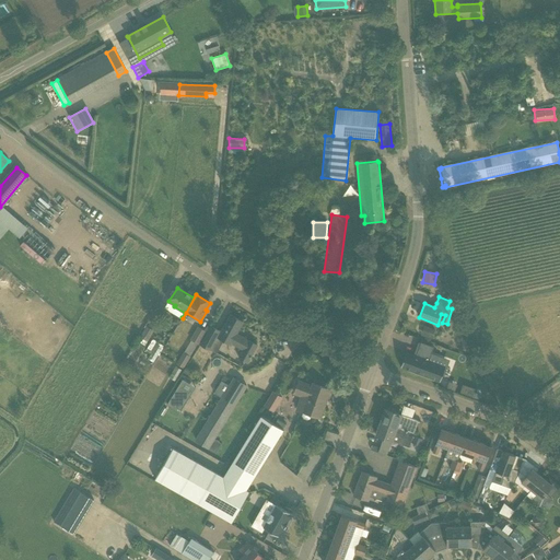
[(216,353),(223,341),(231,346),(232,343),(243,350),(238,358),(248,363),(257,346),(236,335),(243,323),(230,315),(221,331),(211,326),(200,345),(210,350),(216,353)]
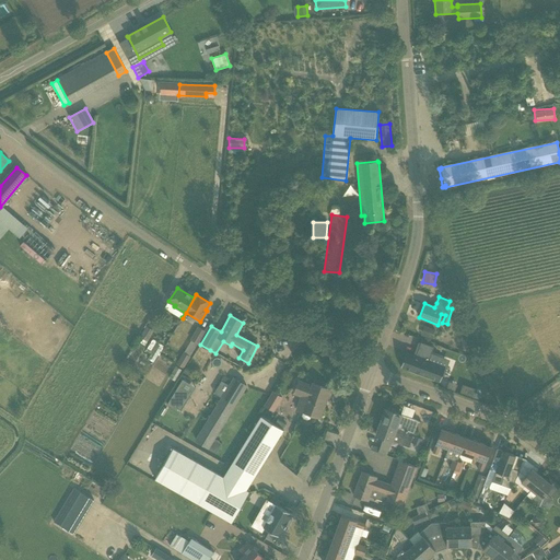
[(154,330),(146,326),(140,337),(148,341),(154,330)]
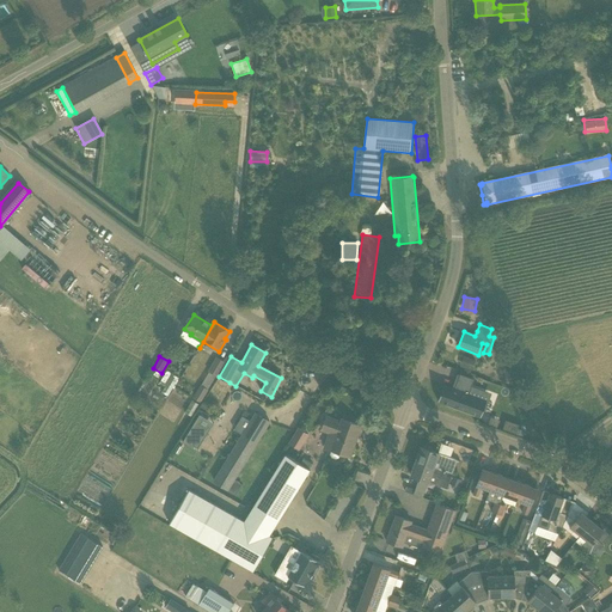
[(218,356),(209,372),(216,377),(225,361),(218,356)]
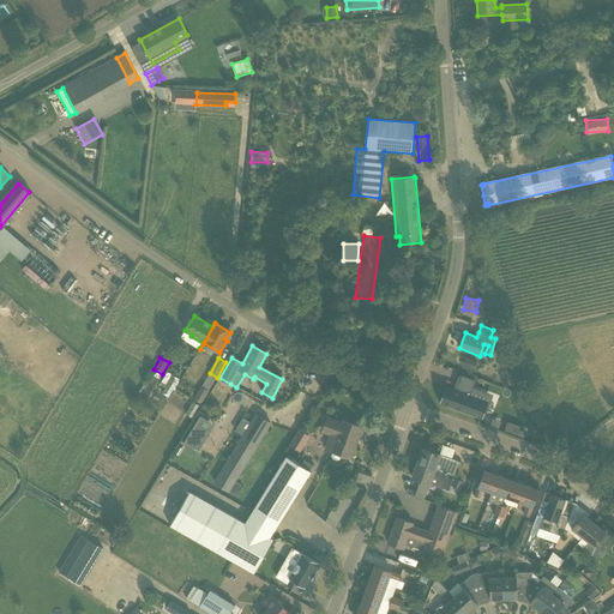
[(477,362),(468,359),(464,369),(474,372),(477,362)]
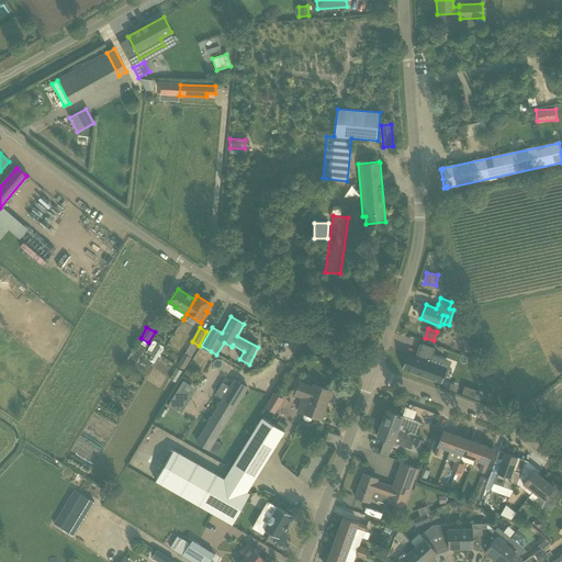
[(401,368),(440,382),(446,368),(429,361),(434,348),(420,343),(416,357),(406,353),(401,368)]
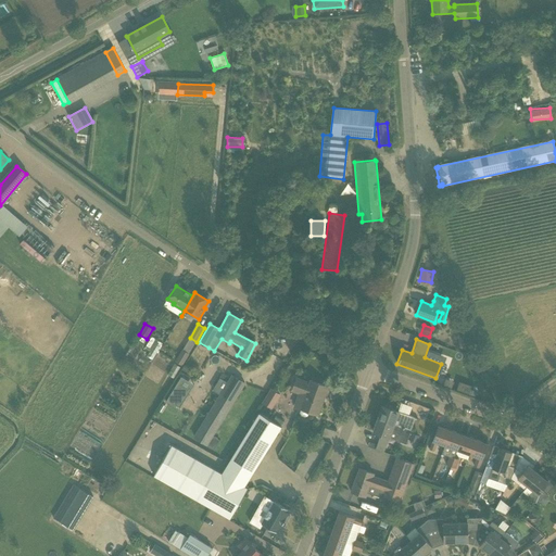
[(189,354),(182,350),(175,362),(182,366),(189,354)]
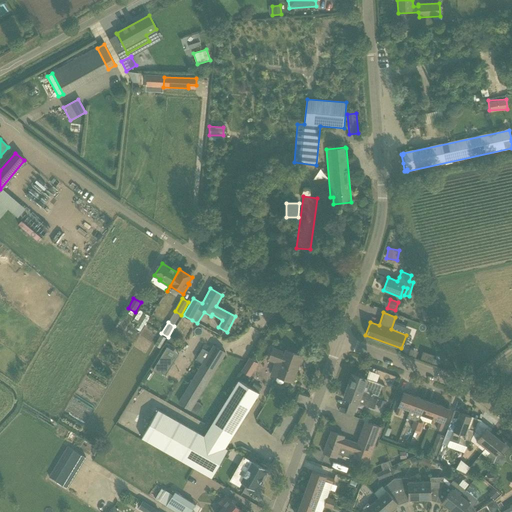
[(225,353),(217,348),(213,345),(210,352),(212,353),(209,359),(206,357),(179,402),(191,409),(225,353)]
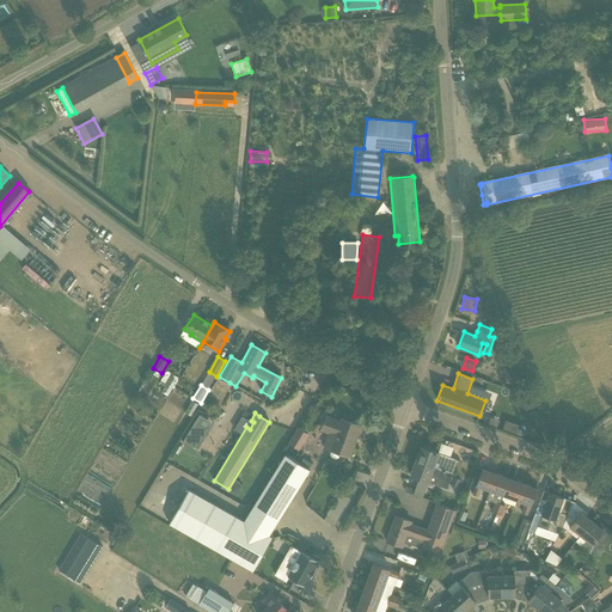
[(340,453),(349,457),(355,444),(353,444),(360,426),(342,418),(341,422),(326,416),(322,430),(336,435),(330,450),(331,450),(330,454),(331,458),(335,459),(338,458),(340,453)]
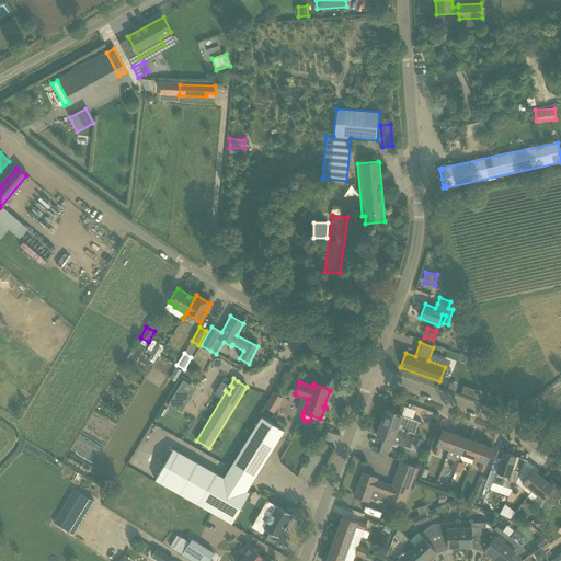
[(476,390),(464,386),(460,393),(473,398),(476,390)]
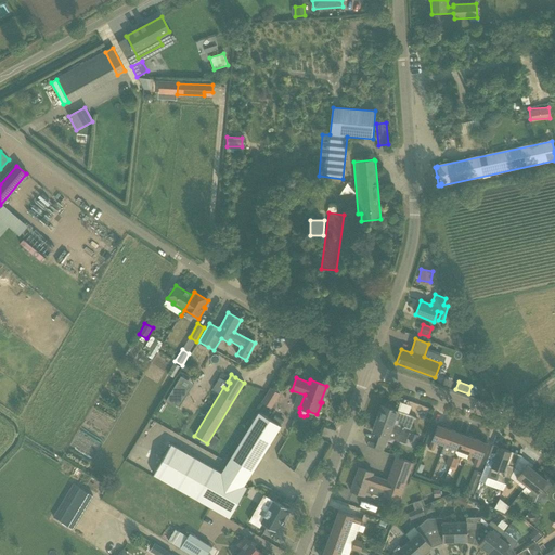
[(179,409),(190,391),(176,383),(165,401),(179,409)]
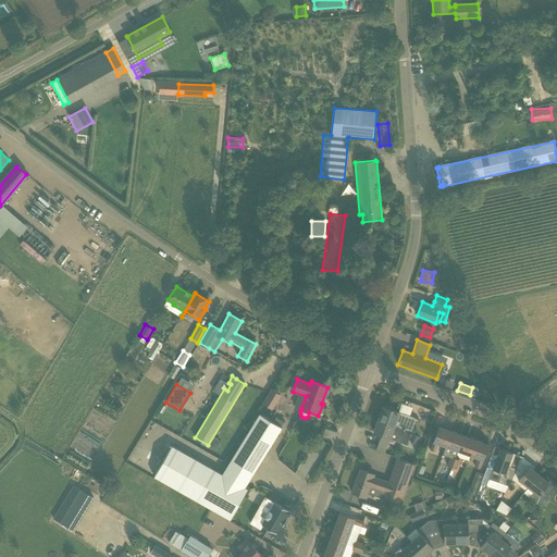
[(271,409),(280,394),(269,388),(261,404),(271,409)]
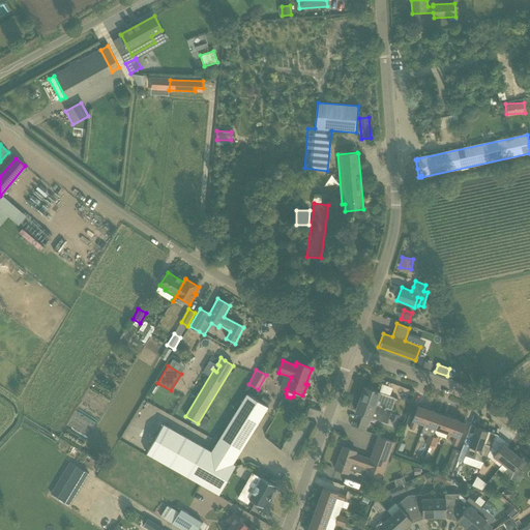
[(360,400),(391,410),(395,398),(385,394),(380,392),(364,386),(360,400)]
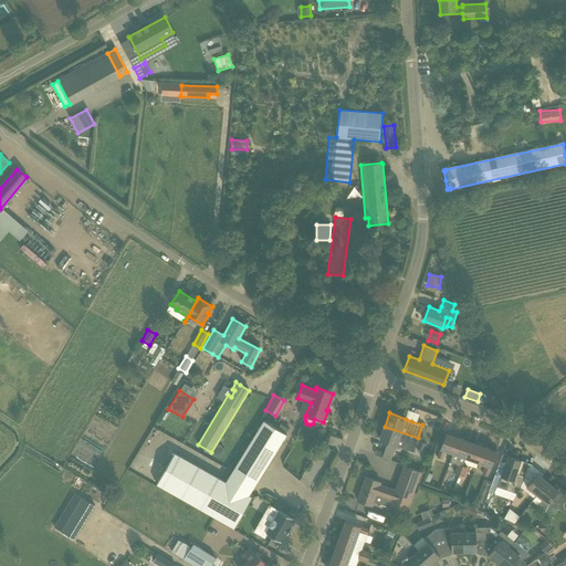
[(286,435),(276,429),(263,420),(226,482),(175,453),(157,484),(234,528),(252,498),(249,495),(286,435)]
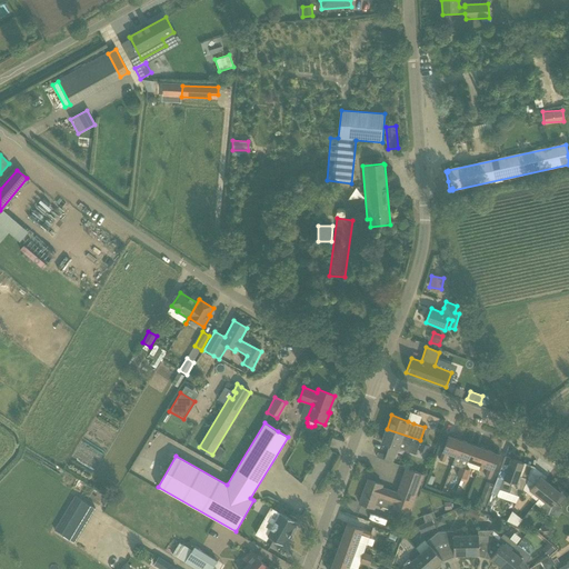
[(415,453),(420,440),(387,429),(381,442),(398,449),(399,448),(415,453)]
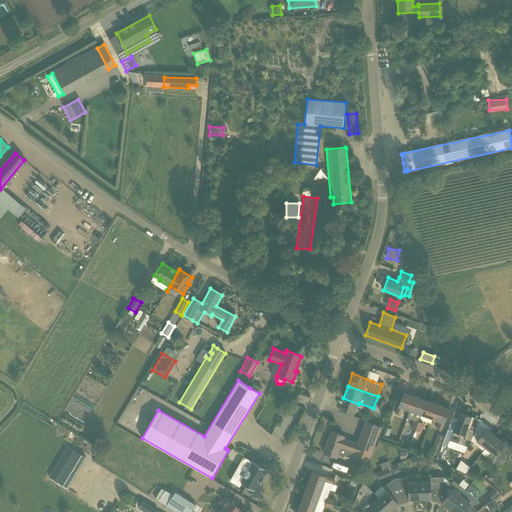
[(410,410),(415,396),(403,392),(396,414),(400,416),(403,408),(410,410)]
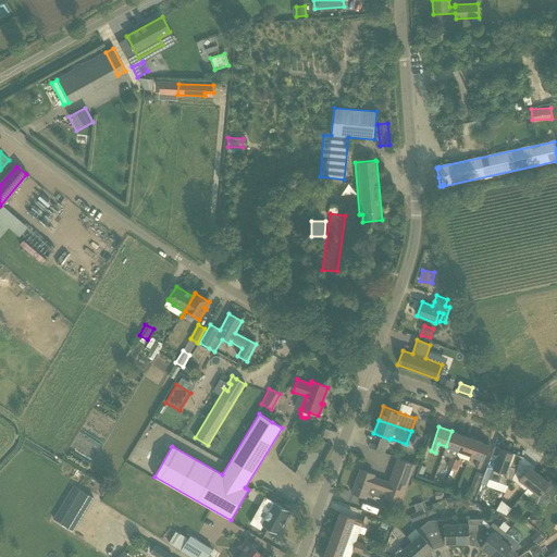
[(452,431),(446,446),(443,455),(449,458),(447,466),(453,468),(455,459),(458,452),(463,435),(452,431)]
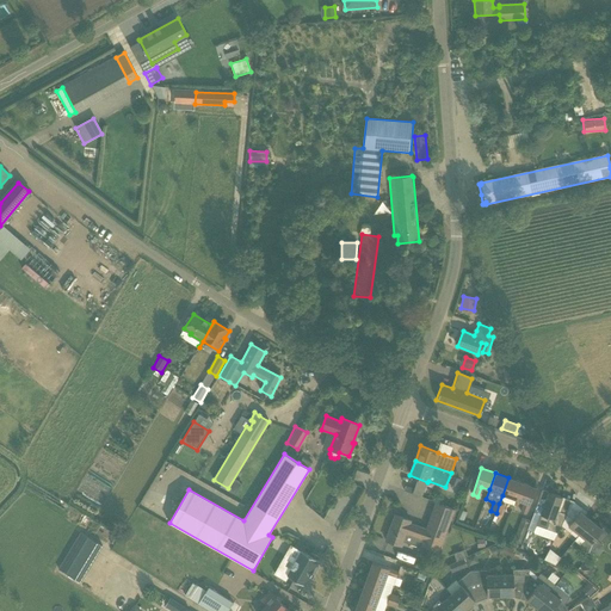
[(460,479),(454,476),(452,477),(450,485),(457,487),(460,479)]
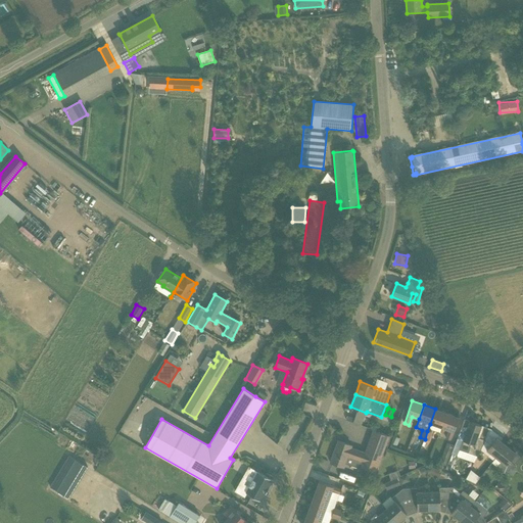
[(447,413),(435,409),(430,424),(442,428),(447,413)]
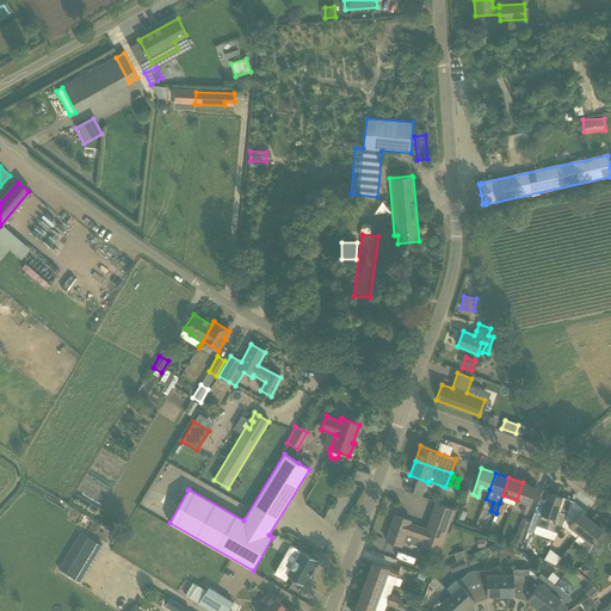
[(536,488),(523,482),(517,500),(525,503),(522,512),(526,513),(536,488)]
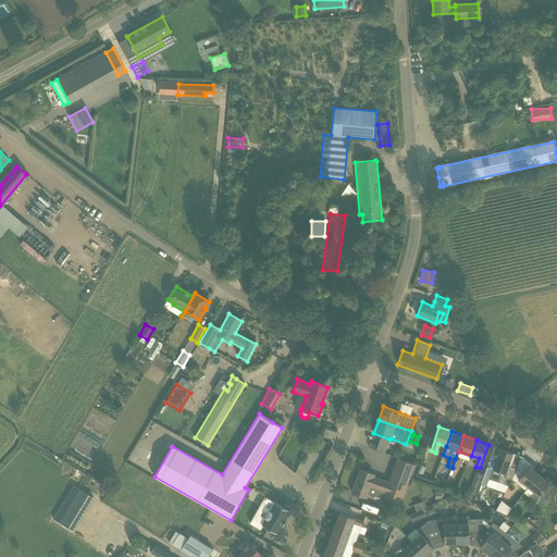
[(508,466),(512,454),(500,448),(493,469),(502,472),(498,483),(508,486),(511,479),(517,469),(508,466)]
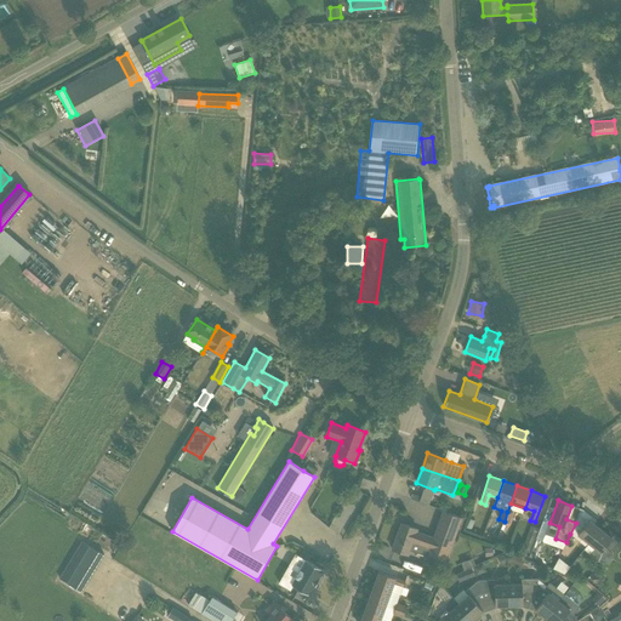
[(597,520),(584,510),(576,523),(570,534),(580,542),(584,539),(590,543),(600,529),(594,524),(597,520)]
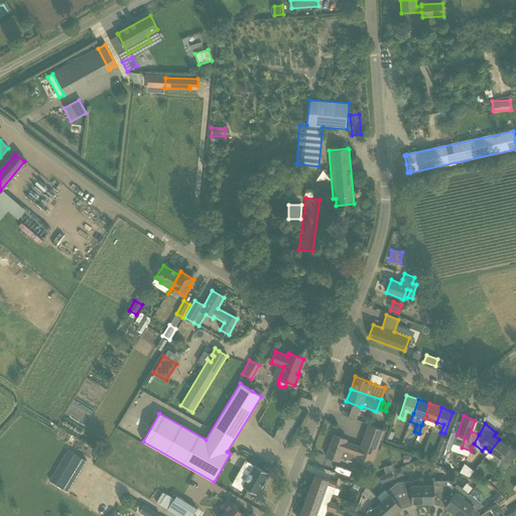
[(384,430),(371,425),(368,424),(360,446),(347,442),(348,440),(334,435),(326,457),(340,462),(341,458),(356,463),(356,462),(371,467),(384,430)]
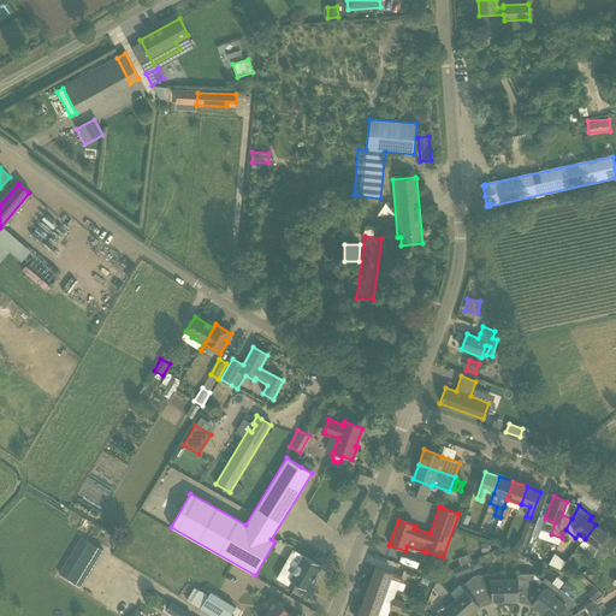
[(606,548),(615,535),(604,527),(603,529),(596,525),(585,539),(579,545),(586,550),(596,558),(597,557),(605,549),(606,548)]
